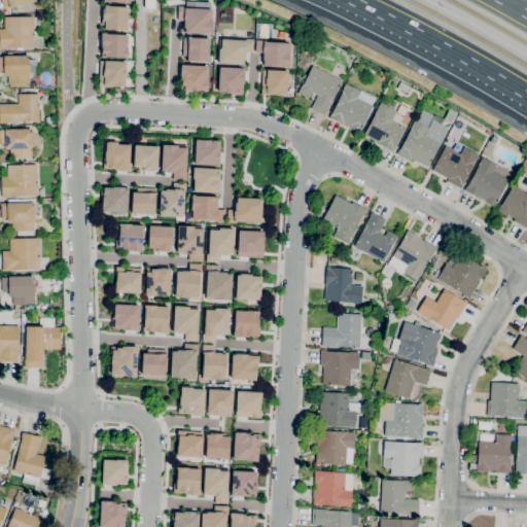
[(4,9),(1,0),(35,0),(36,1),(4,9)]
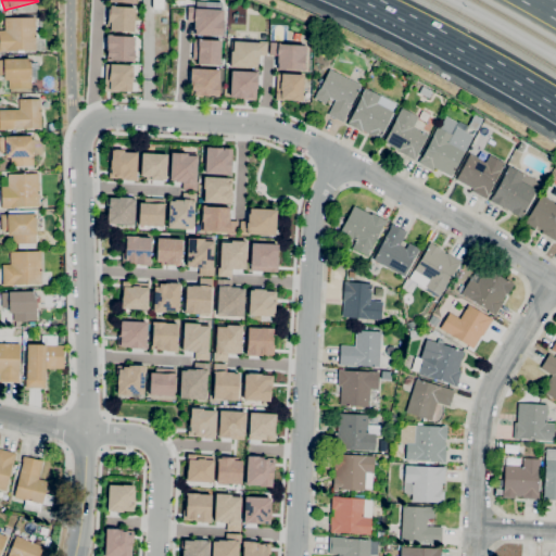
[(190,5),(225,7),(224,35),(199,35),(200,20),(189,20),(190,5)]
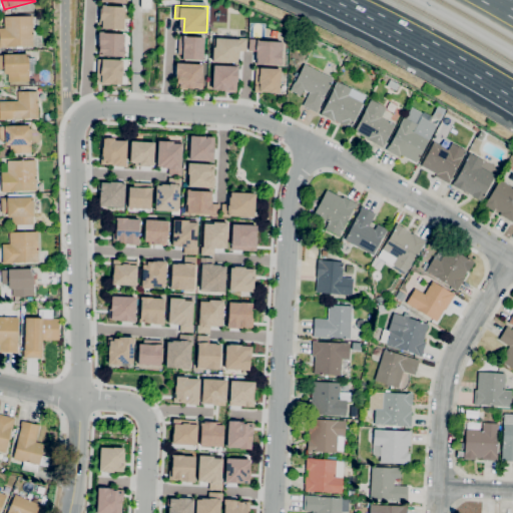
[(103,7),(123,7),(123,28),(102,26),(103,7)]
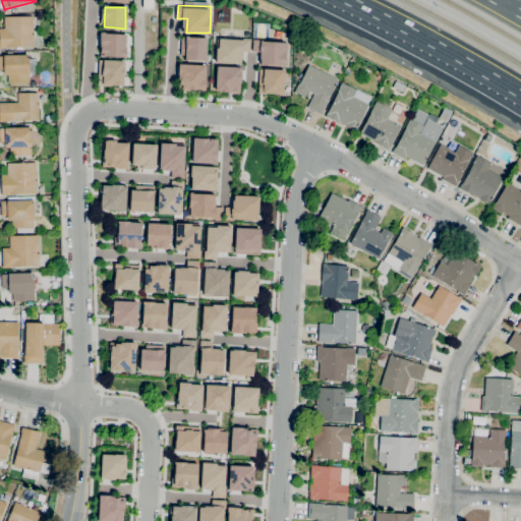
[(0,49),(0,29),(5,29),(4,17),(33,16),(34,46),(8,48),(8,49),(0,49)]
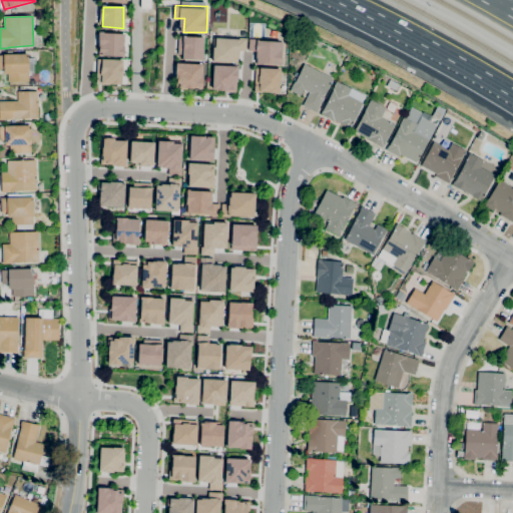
[(101,33),(122,34),(122,54),(101,54),(101,33)]
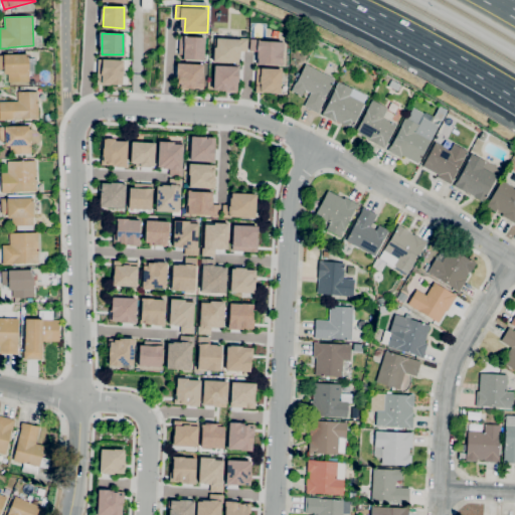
[(183,36),(204,37),(203,57),(182,56),(183,36)]
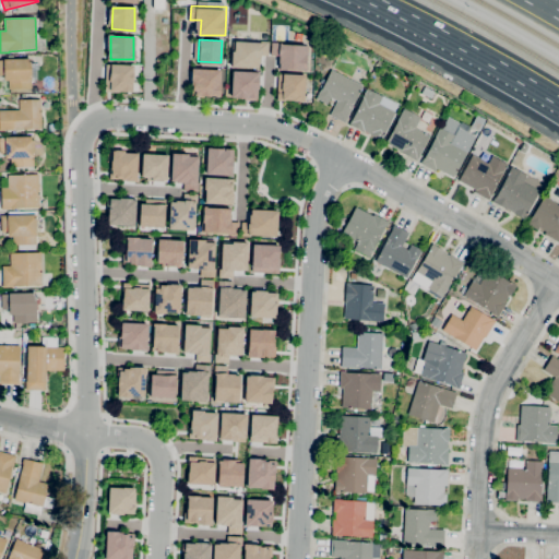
[(270,42),(234,40),(233,66),(257,67),(258,55),(270,55),(270,42)]
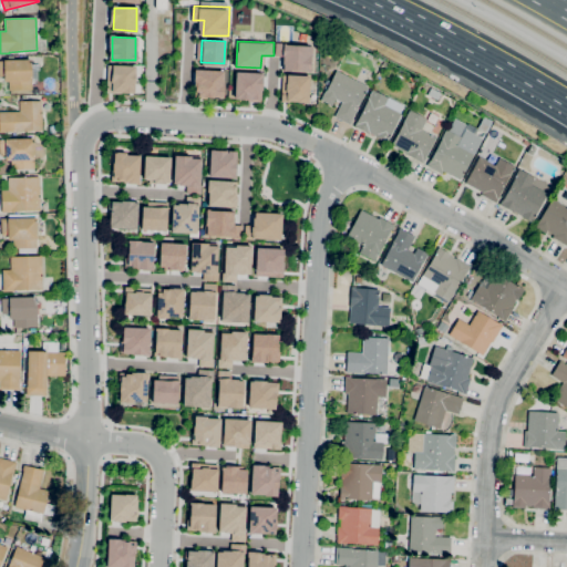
[(281,41),(317,42),(316,72),(290,71),(291,55),(281,55),(281,41)]
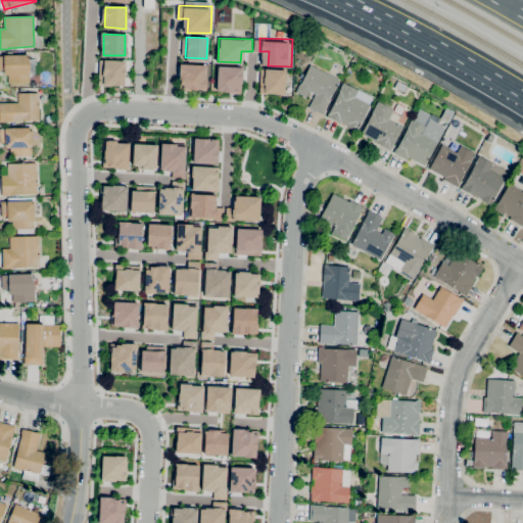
[(8,83),(7,76),(4,76),(4,70),(0,70),(0,56),(7,56),(7,50),(12,50),(12,54),(29,54),(30,83),(8,83)]
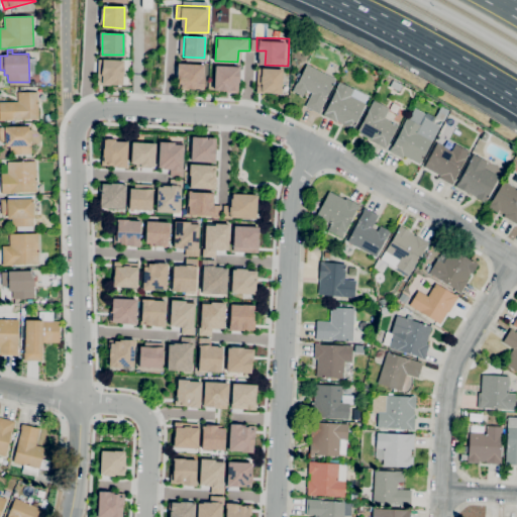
[(103,61),(124,62),(123,83),(102,82),(103,61)]
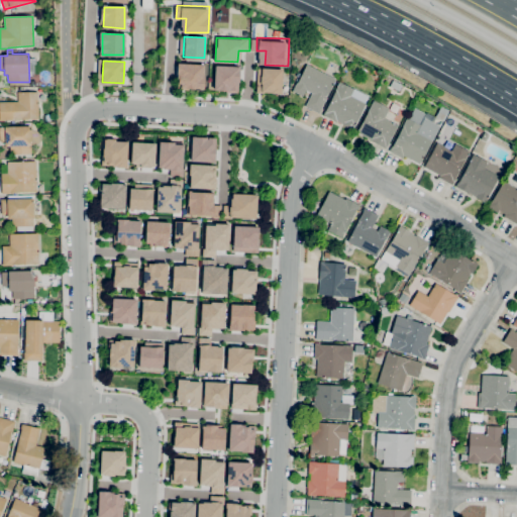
[(318,115),(316,114),(316,113),(305,107),(311,94),(310,94),(310,93),(306,91),(303,97),(292,91),(295,85),(296,85),(306,65),(335,80),(326,98),(321,108),(322,108),(318,115)]
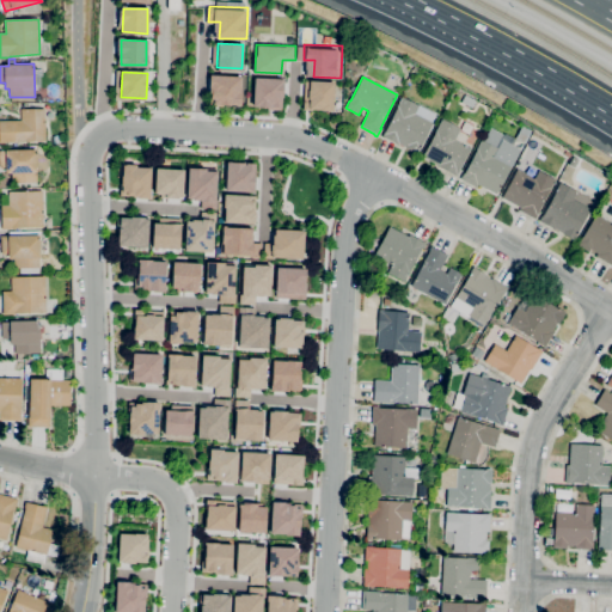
[(214,78),(239,79),(238,103),(213,102),(214,78)]
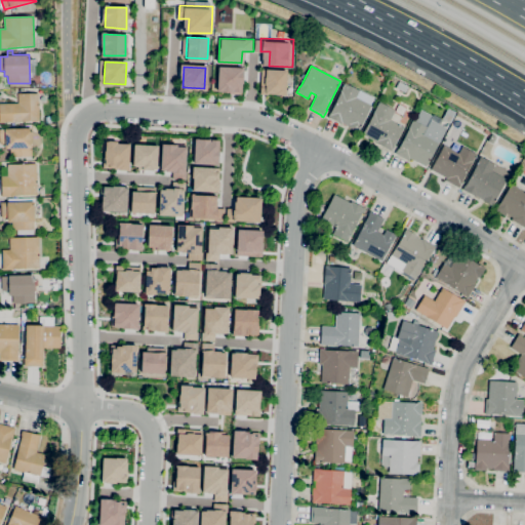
[(220,68),(242,69),(241,89),(219,89),(220,68)]
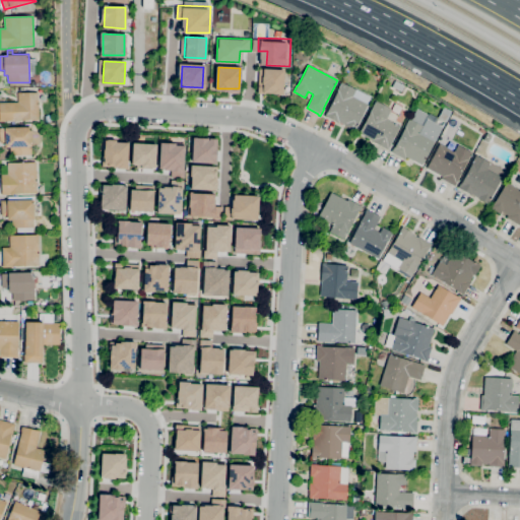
[(262,72),(283,73),(282,93),(261,92),(262,72)]
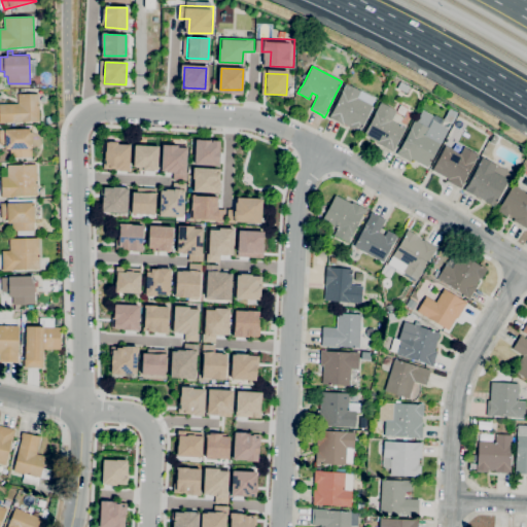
[(407,94),(397,89),(400,81),(410,86),(407,94)]
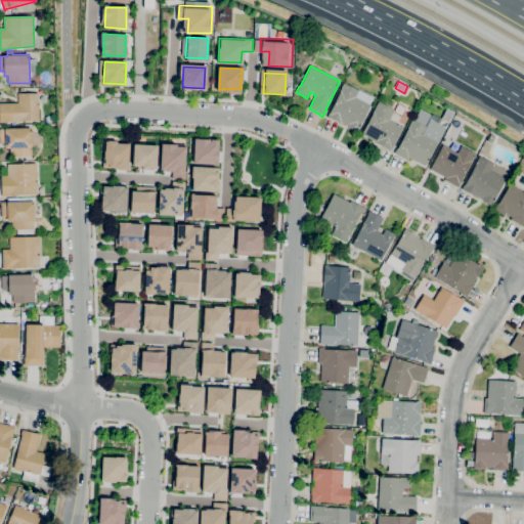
[(357,132),(347,127),(348,126),(342,123),(341,124),(326,117),(344,84),(358,91),(358,90),(374,97),(369,104),(359,127),(360,127),(357,132)]
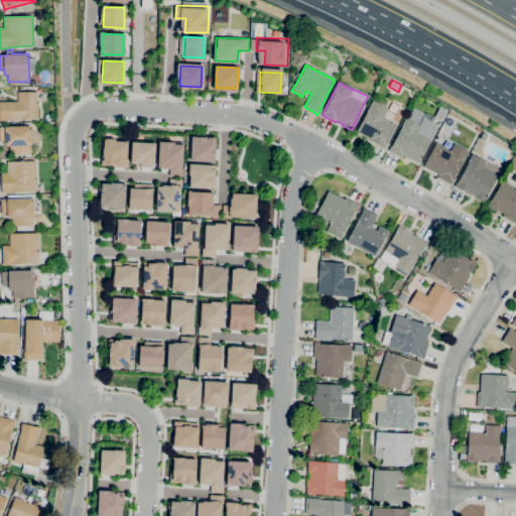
[(0,121),(0,101),(17,101),(17,92),(37,92),(38,119),(5,120),(5,121),(0,121)]
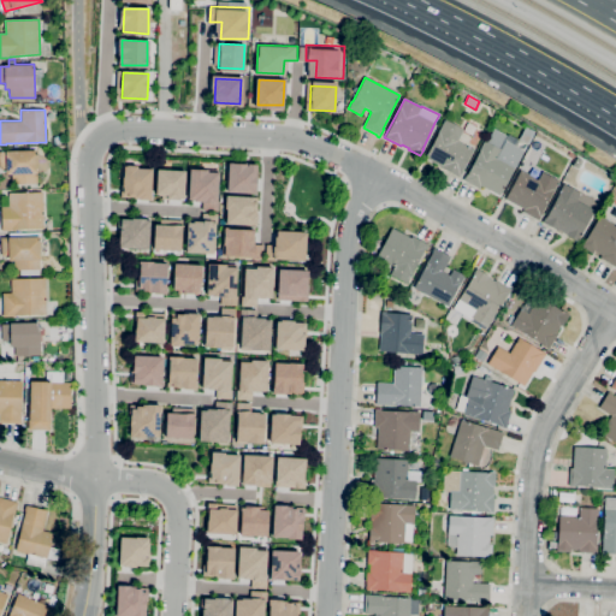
[(458,177),(440,167),(440,166),(425,159),(431,148),(428,148),(437,132),(438,134),(445,120),(463,130),(457,142),(473,150),(458,177)]
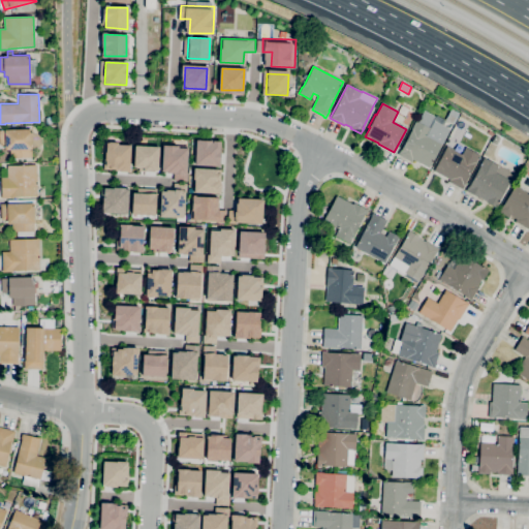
[(454,125),(445,120),(452,109),(460,114),(454,125)]
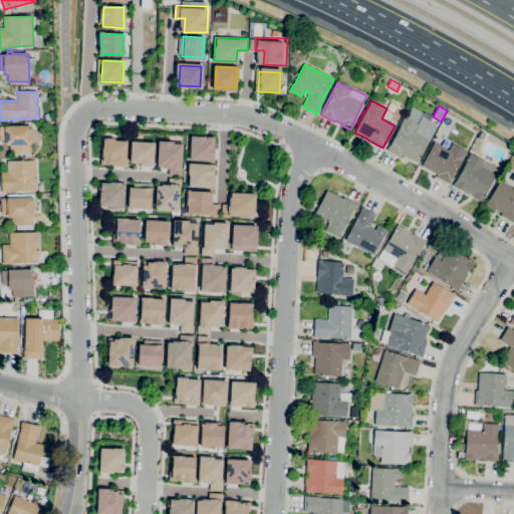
[(417,164),(401,155),(400,158),(387,151),(389,148),(401,125),(400,125),(405,117),(418,125),(422,117),(437,125),(417,164)]
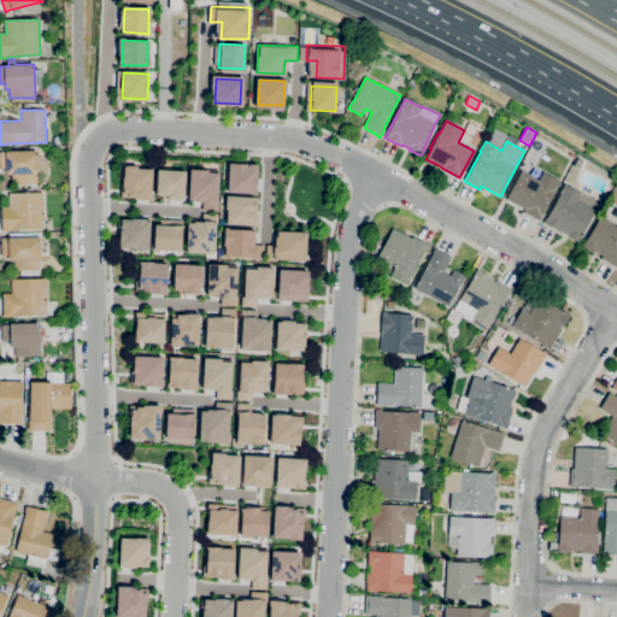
[(12,184),(11,175),(6,175),(5,171),(0,171),(0,152),(5,152),(5,151),(37,151),(37,174),(36,174),(36,183),(12,184)]
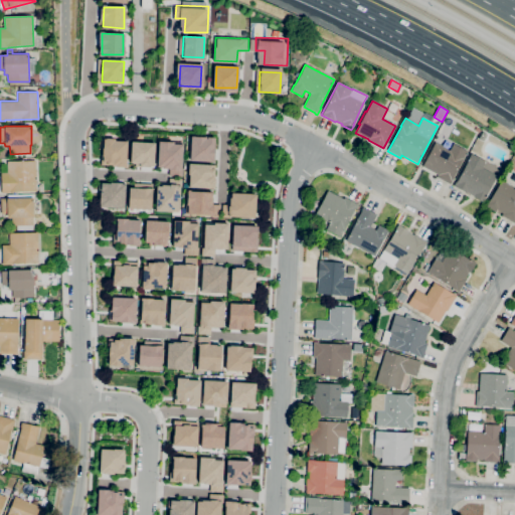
[(191,137),(213,138),(212,161),(190,161),(191,137)]
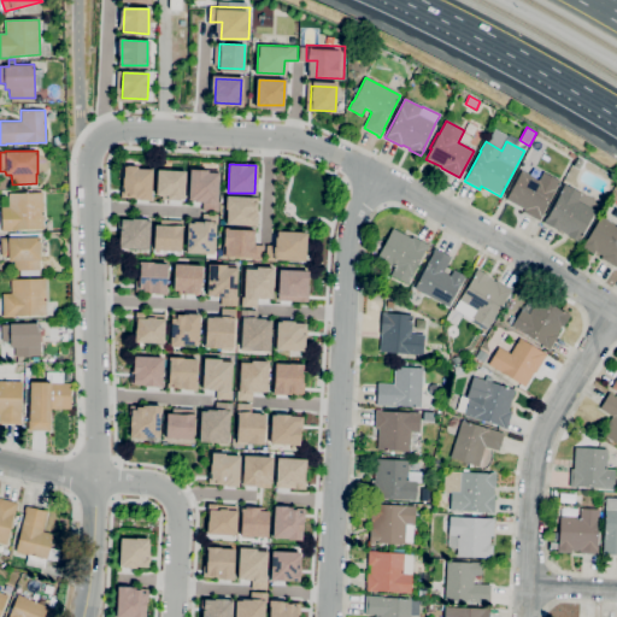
[(124,166),(151,168),(150,195),(123,194),(124,166)]
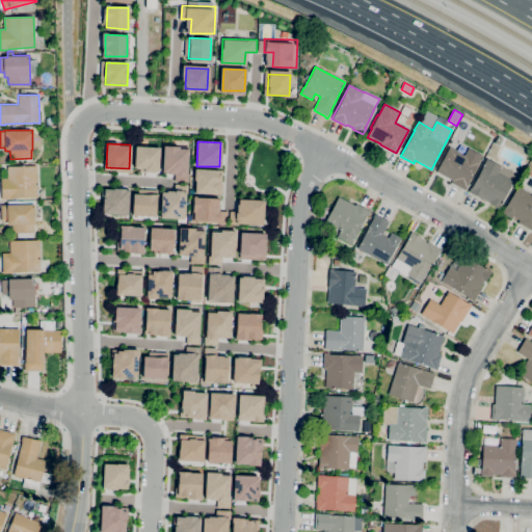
[(166,145),(190,147),(189,180),(177,179),(177,174),(165,174),(166,145)]
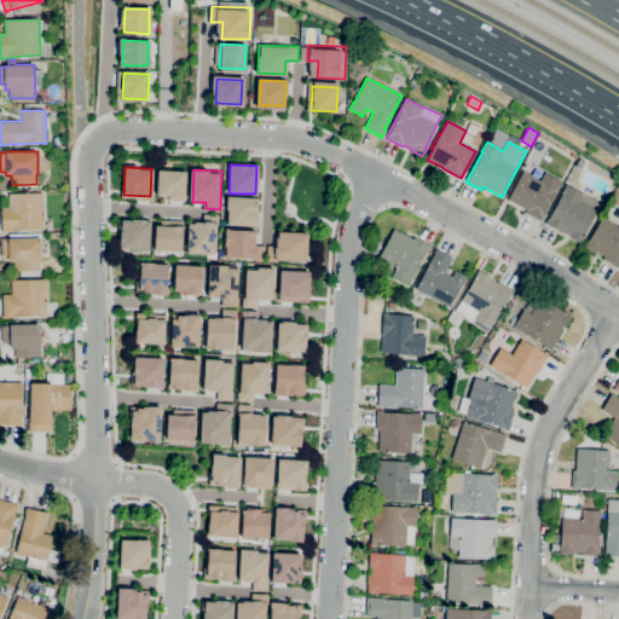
[(158,171),(185,172),(184,200),(157,198),(158,171)]
